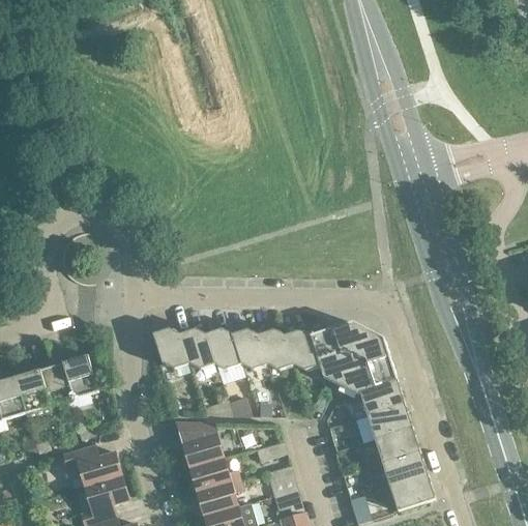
[(310,334),(319,364),(322,376),(339,384),(368,329),(352,321),(311,334),(311,333),(310,334)]
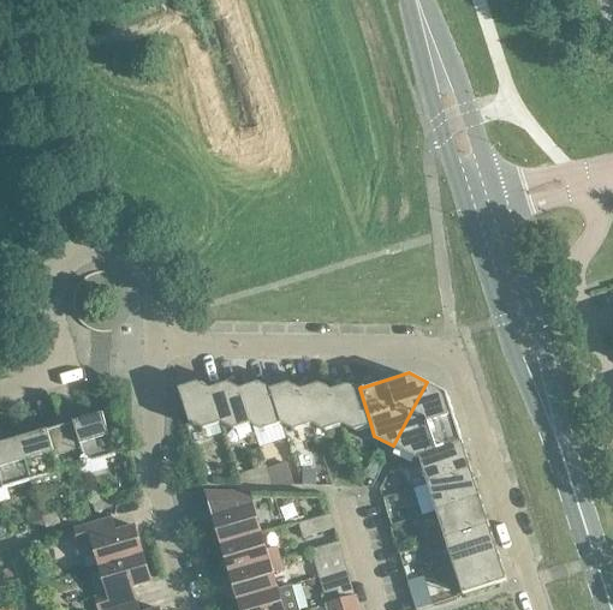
[(177,387),(188,420),(189,420),(201,426),(219,420),(208,387),(196,380),(177,387)]
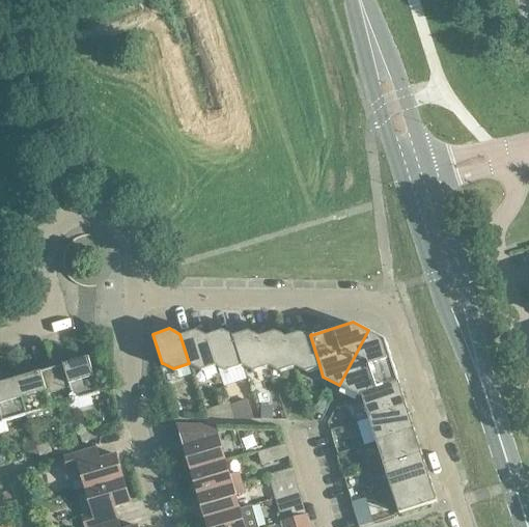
[(199,369),(215,364),(205,334),(195,329),(179,334),(189,363),(199,369)]
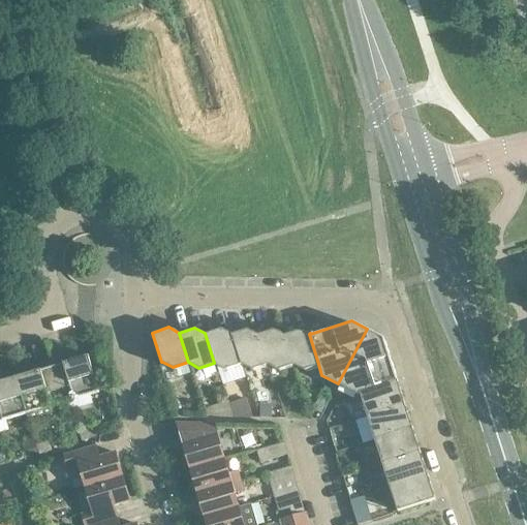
[(224,368),(240,363),(230,333),(220,328),(205,333),(214,363),(224,368)]
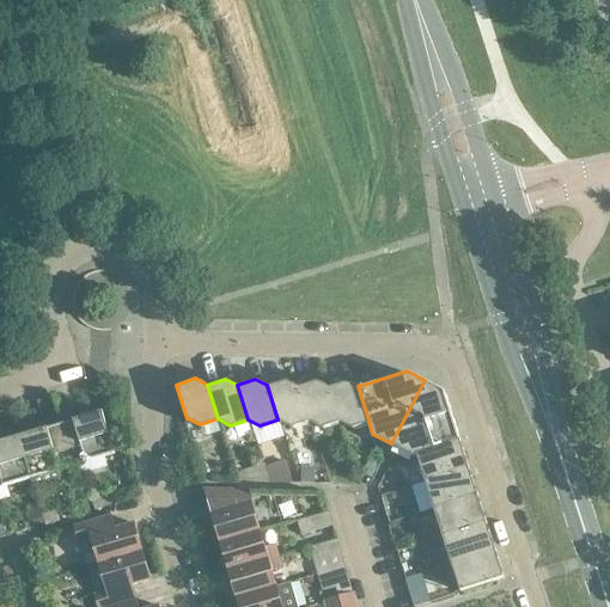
[(291,425),(309,420),(297,385),(285,379),(267,385),(278,420),(291,425)]
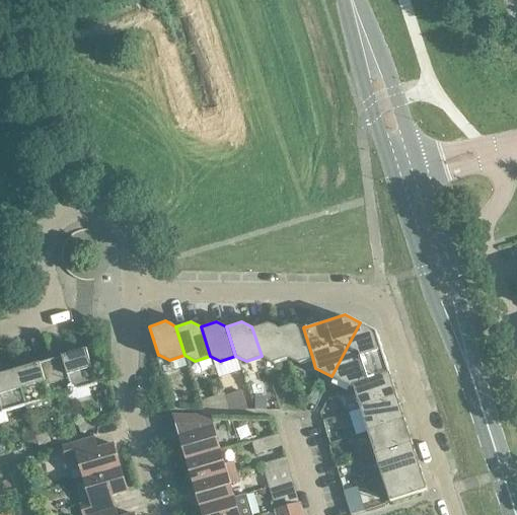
[(278,327),(268,322),(251,326),(262,356),(272,361),(287,357),(278,327)]
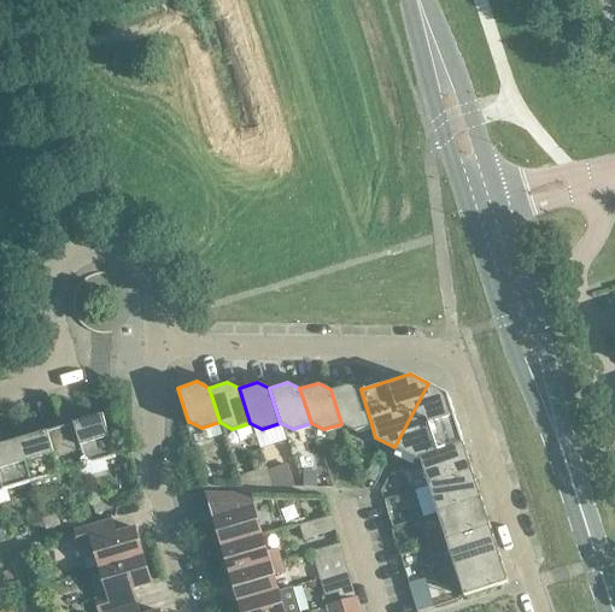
[(353,430),(372,424),(361,389),(349,383),(331,389),(341,424),(353,430)]
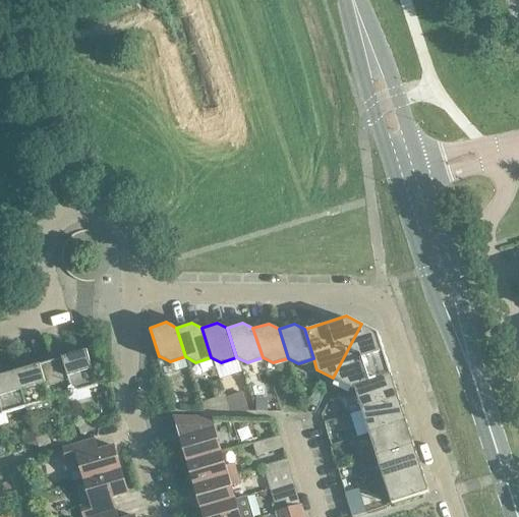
[(377,331),(361,324),(333,378),(349,386),(352,385),(390,372),(390,371),(389,372),(377,331)]
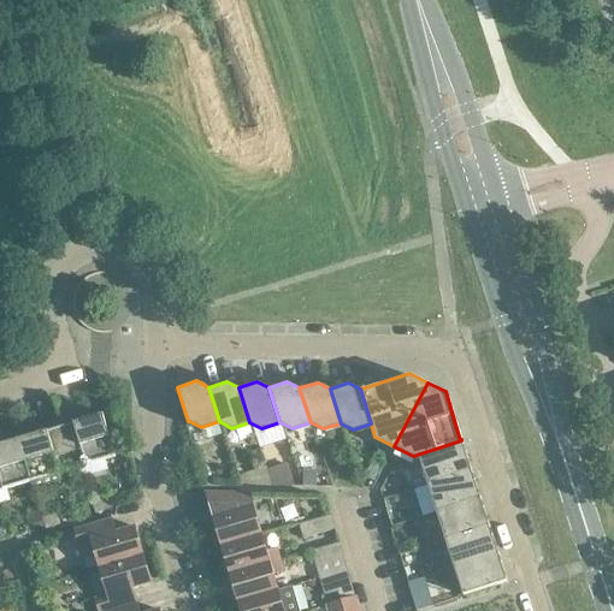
[(57,419),(70,466),(113,454),(101,411),(74,420),(71,414),(57,419)]
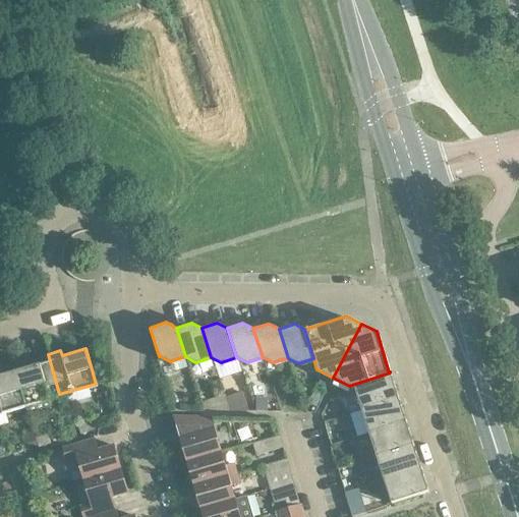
[(64,406),(59,394),(48,354),(36,358),(37,362),(14,369),(24,404),(29,417),(64,406)]
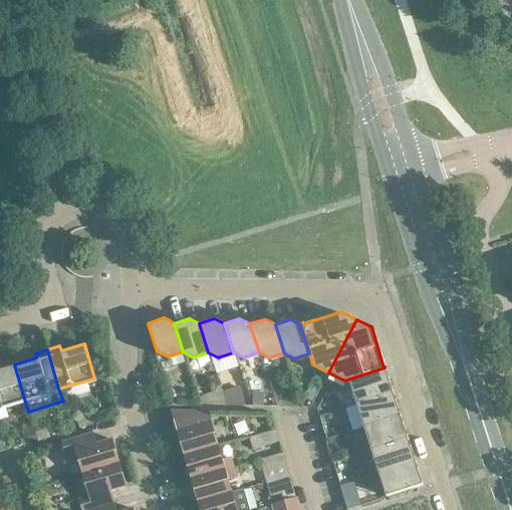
[(0,406),(24,399),(14,364),(0,367),(0,406)]
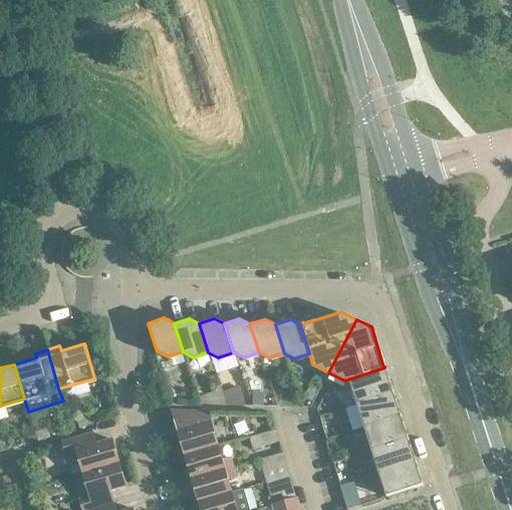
[(354,403),(388,392),(392,391),(385,368),(385,367),(347,379),(347,380),(354,403)]
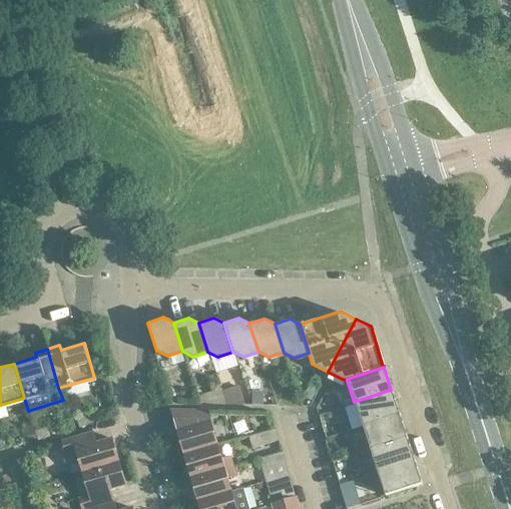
[(354,402),(362,424),(398,413),(391,390),(387,391),(354,402)]
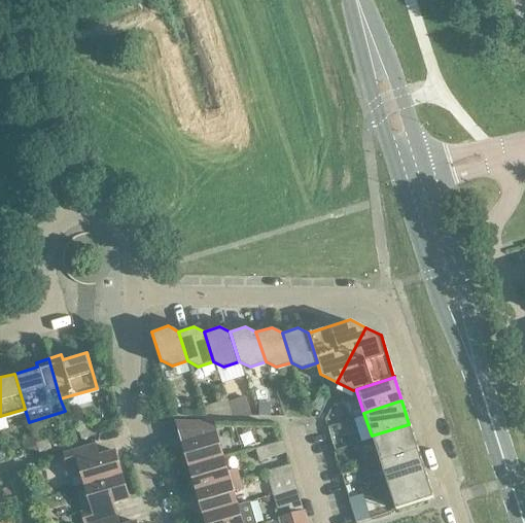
[(174,419),(187,465),(221,455),(211,420),(174,419)]
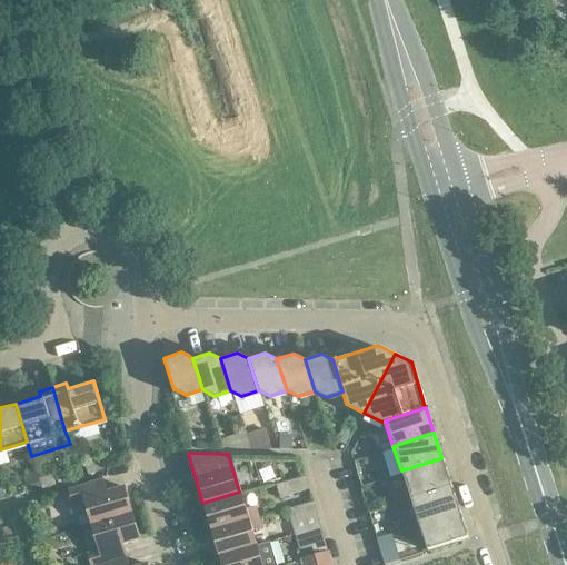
[(86,472),(98,468),(103,466),(100,456),(82,462),(86,472)]
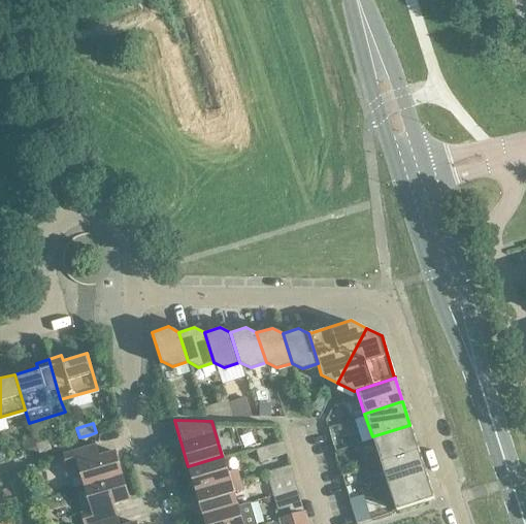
[(372,436),(380,460),(418,448),(409,425),(372,436)]
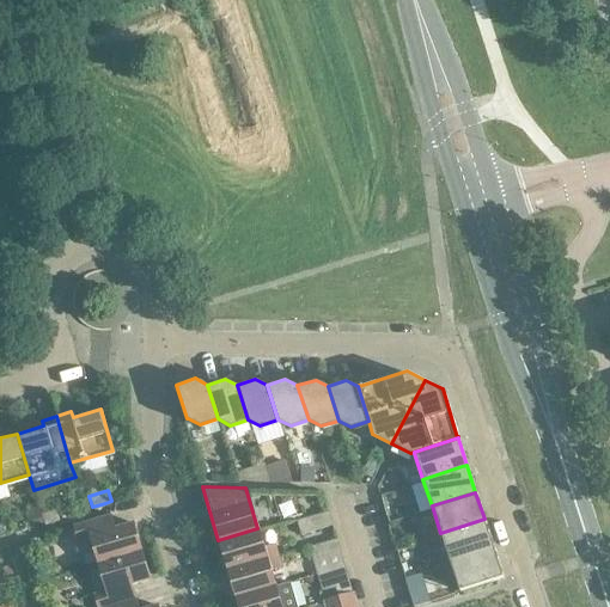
[(20,507),(26,526),(42,521),(40,510),(37,502),(20,507)]
